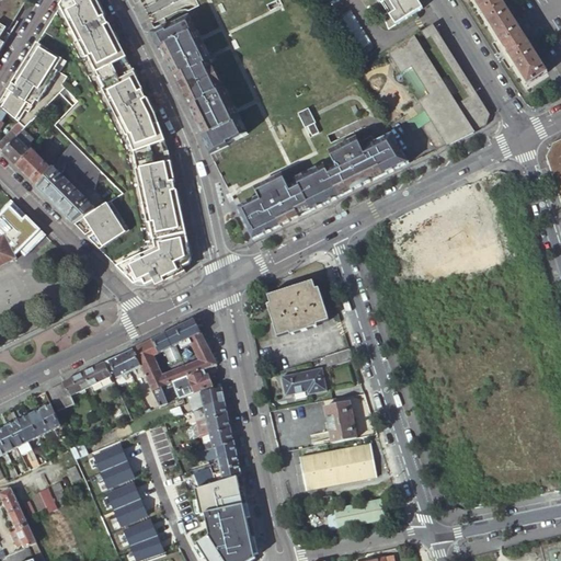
[(142,93),(109,25),(107,26),(104,19),(105,19),(95,1),(95,0),(65,0),(60,8),(56,15),(37,45),(24,66),(16,78),(16,79),(14,83),(12,86),(11,86),(12,87),(9,92),(8,92),(0,103),(0,109),(8,115),(19,125),(23,129),(24,132),(56,100),(60,95),(72,109),(55,127),(71,145),(100,173),(122,196),(111,203),(96,213),(76,227),(78,226),(80,231),(81,232),(82,231),(86,237),(87,238),(89,240),(90,241),(92,240),(94,245),(95,247),(96,245),(100,251),(100,252),(117,268),(136,287),(145,288),(153,284),(157,289),(164,285),(164,284),(179,277),(185,274),(183,268),(190,266),(192,261),(181,210),(179,201),(178,201),(175,192),(176,192),(171,164),(168,152),(164,144),(155,116),(147,101),(146,101),(142,93)]
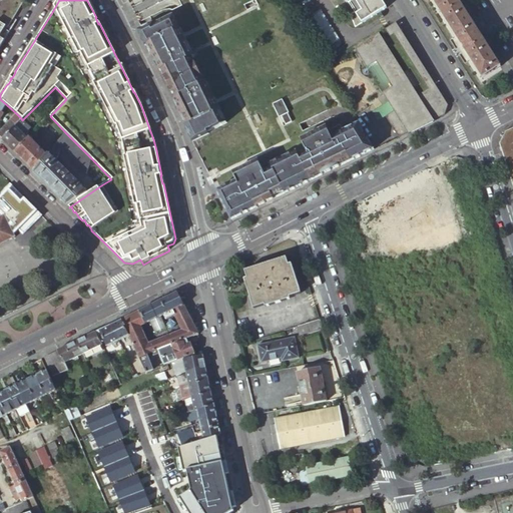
[(14,19),(25,0),(0,0),(0,49),(17,21),(14,19)]
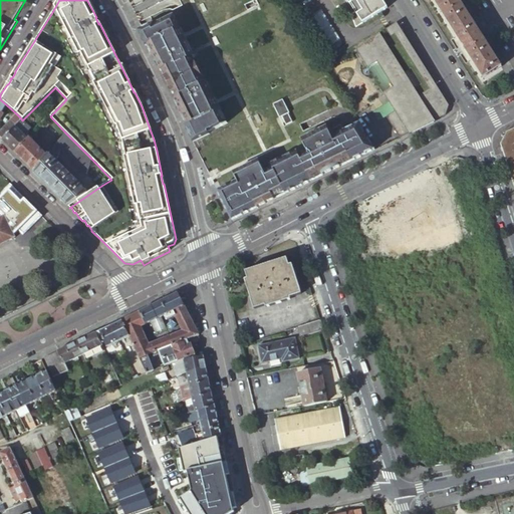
[(382,12),(388,8),(382,0),(347,0),(355,12),(351,15),(356,28),(363,24),(382,12)]
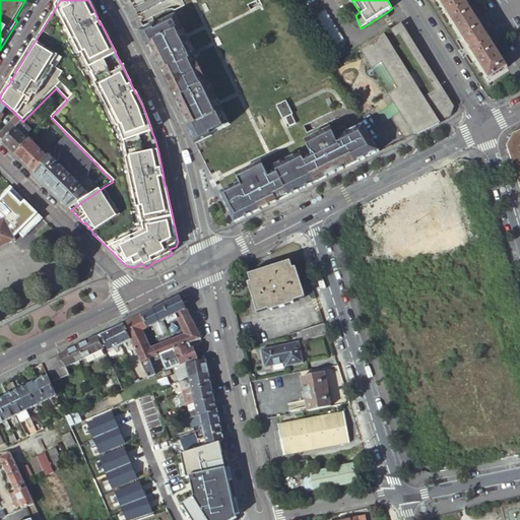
[(507,67),(464,0),(440,0),(458,28),(481,66),(490,79),(507,67)]
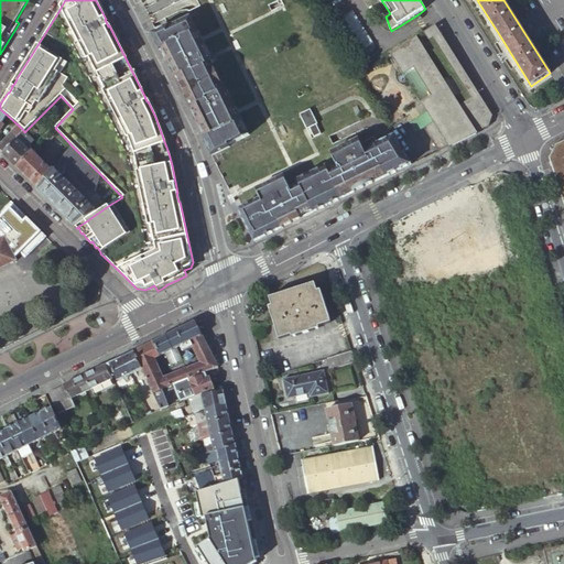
[(163,19),(167,26),(169,26),(169,28),(182,21),(177,12),(163,19)]
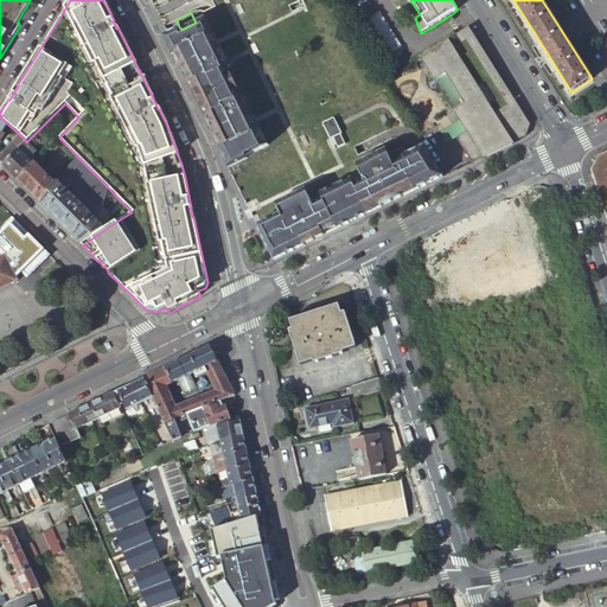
[(379,13),(365,21),(388,57),(402,49),(379,13)]
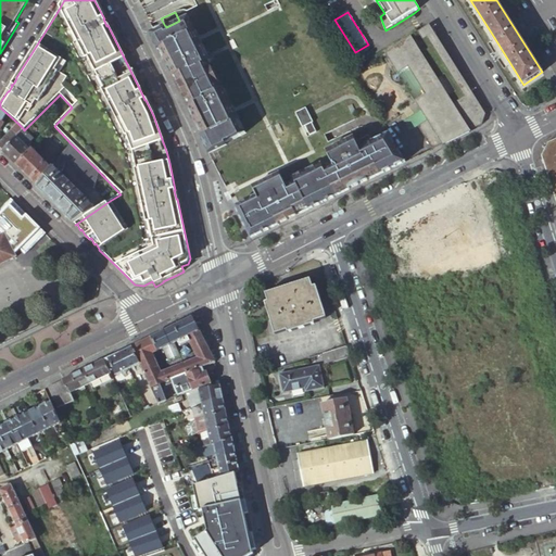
[(200,138),(209,154),(227,146),(226,143),(247,133),(237,113),(224,88),(222,89),(216,78),(209,63),(211,62),(188,17),(179,21),(166,27),(166,26),(165,26),(149,35),(156,51),(159,50),(163,47),(167,57),(164,60),(172,75),(173,78),(175,77),(179,85),(178,86),(180,90),(185,100),(186,99),(189,106),(190,108),(188,109),(194,121),(198,127),(202,125),(206,135),(202,137),(200,138)]
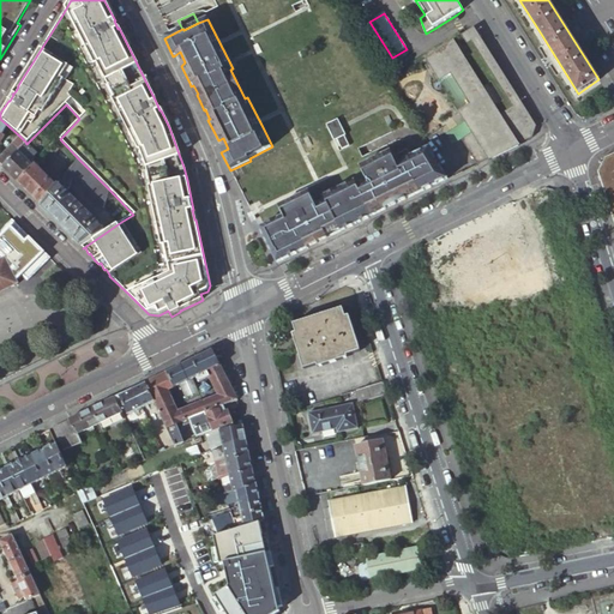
[(468,31),(389,77),(455,179),(531,138),(535,127),(476,26),(468,31)]
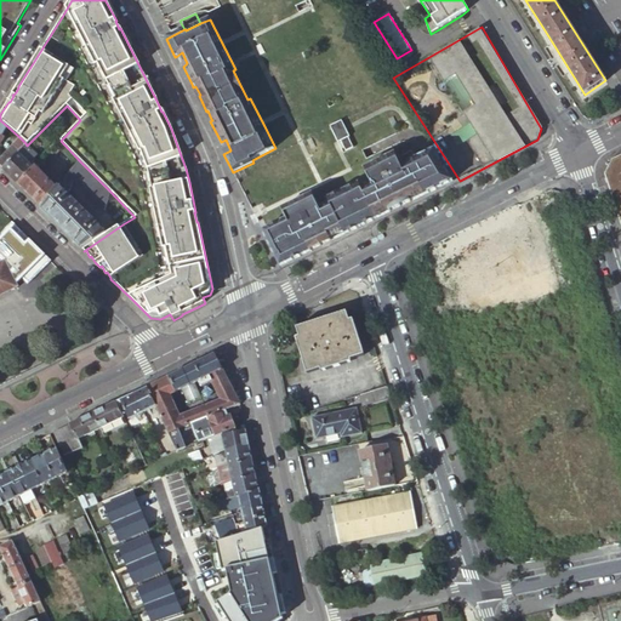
[(397,58),(400,62),(403,63),(405,62),(412,57),(412,56),(414,55),(411,50),(397,58)]
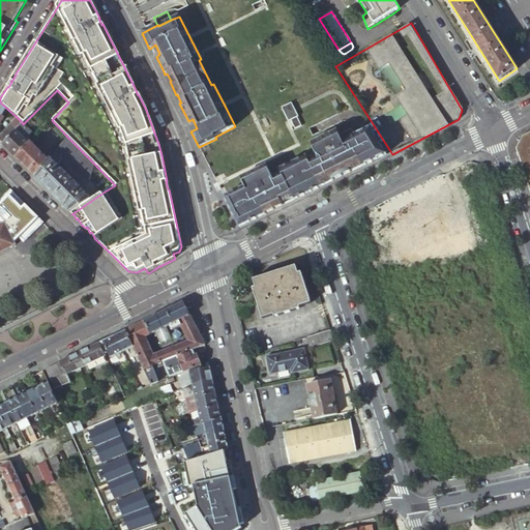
[(155,45),(151,48),(156,57),(159,54),(155,45)]
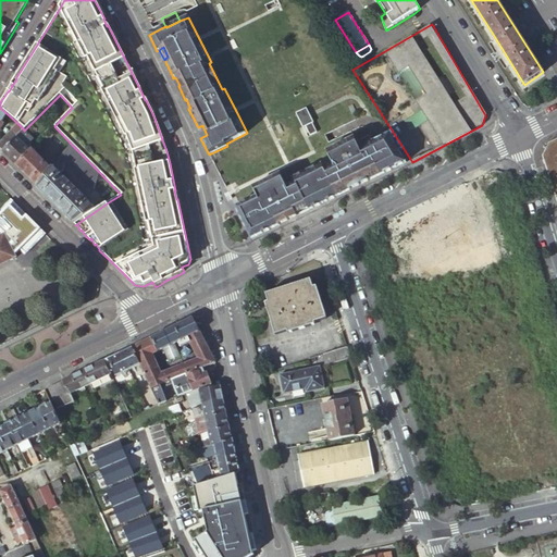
[(0,141),(0,149),(2,152),(24,132),(24,131),(23,128),(19,124),(0,141)]
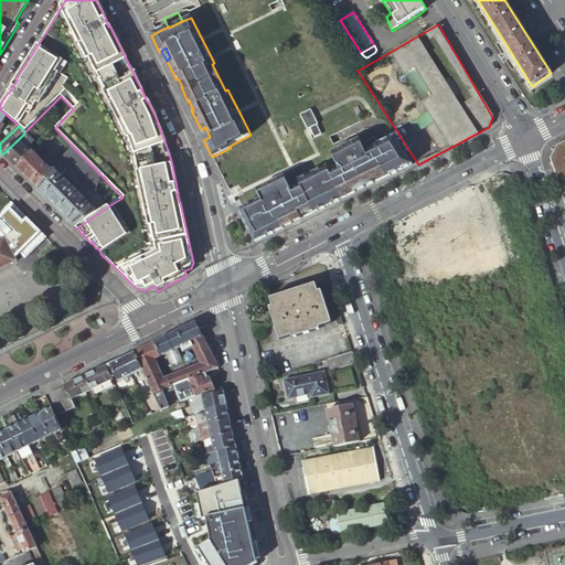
[(205,127),(201,129),(205,138),(205,139),(210,137),(205,127)]
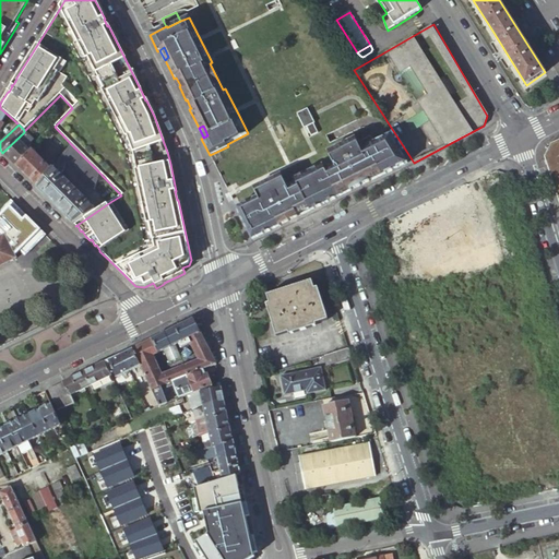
[(10,161),(16,166),(31,152),(26,149),(34,141),(24,132),(2,153),(10,161)]
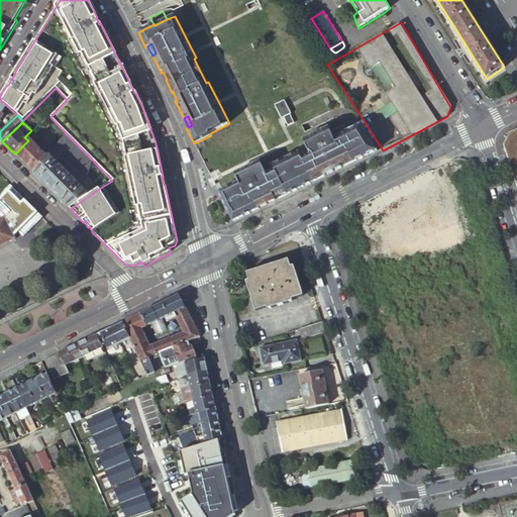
[(368,157),(377,151),(360,125),(352,129),(355,134),(368,157)]
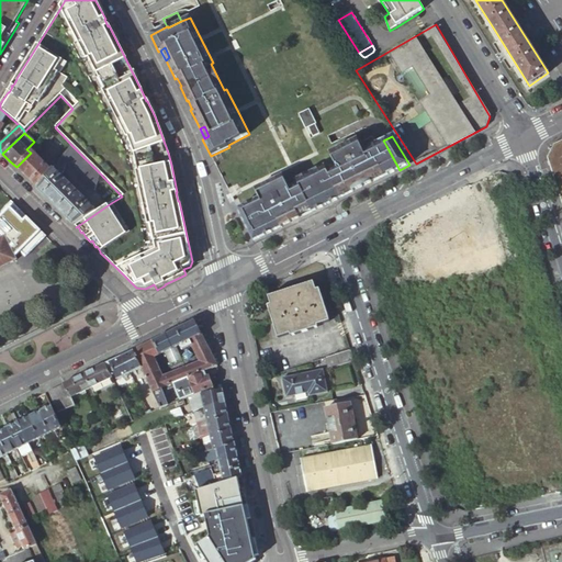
[(547,157),(561,203),(561,139),(553,145),(547,157)]
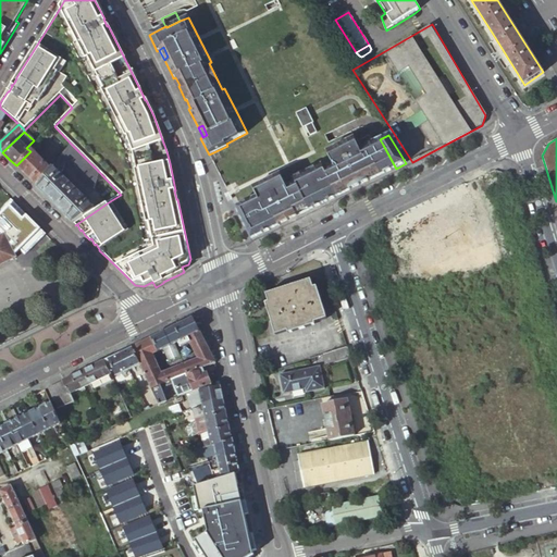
[(235,208),(245,227),(254,238),(288,221),(285,215),(294,211),(297,217),(304,214),(360,186),(356,178),(366,174),(369,182),(396,169),(383,145),(380,139),(372,144),(370,139),(357,146),(355,143),(349,146),(342,149),(327,156),(332,165),(323,170),(322,165),(293,180),(295,184),(286,188),(282,177),(275,181),(268,185),(254,192),(257,198),(235,208)]
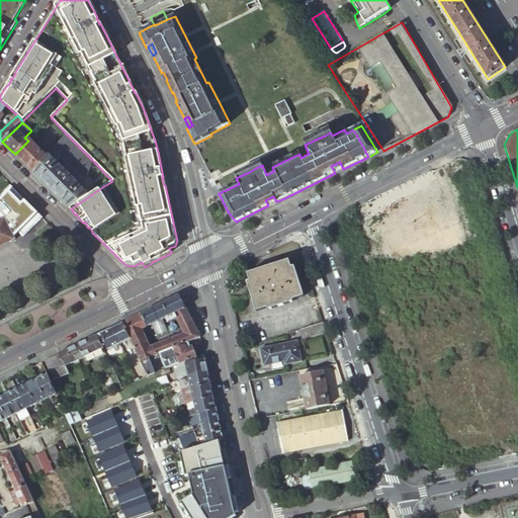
[(53,192),(70,209),(89,196),(57,162),(64,153),(70,155),(69,160),(77,162),(75,166),(83,168),(82,172),(88,174),(92,160),(66,134),(48,157),(34,174),(53,192)]
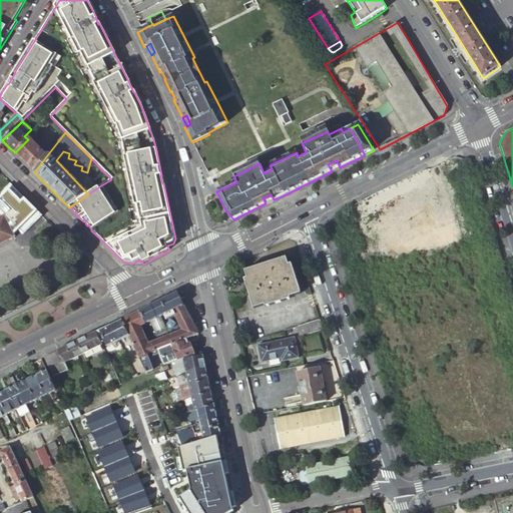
[(301,140),(302,143),(315,137),(314,134),(301,140)]
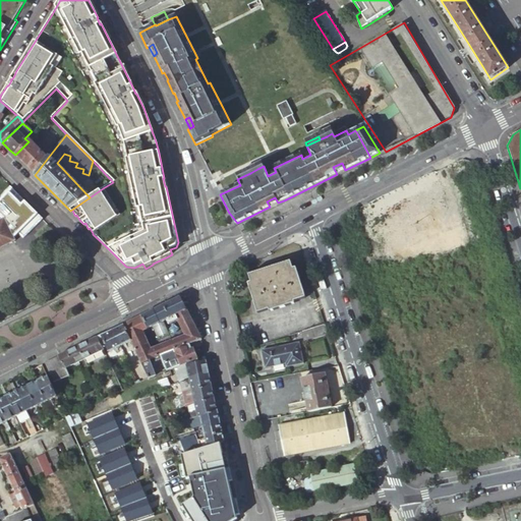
[(26,167),(35,175),(48,158),(30,140),(29,141),(15,155),(26,167)]
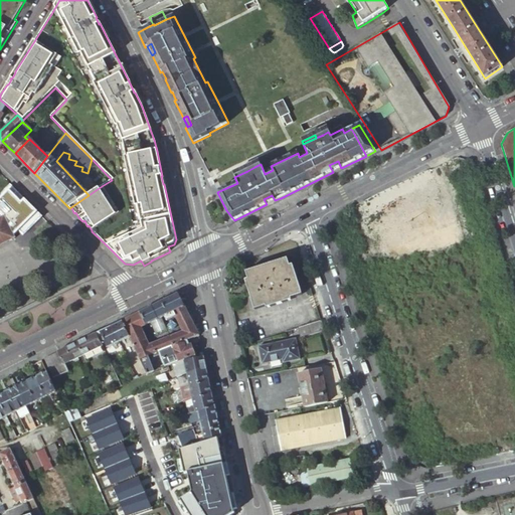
[(329,165),(333,172),(337,170),(341,168),(338,161),(329,165)]
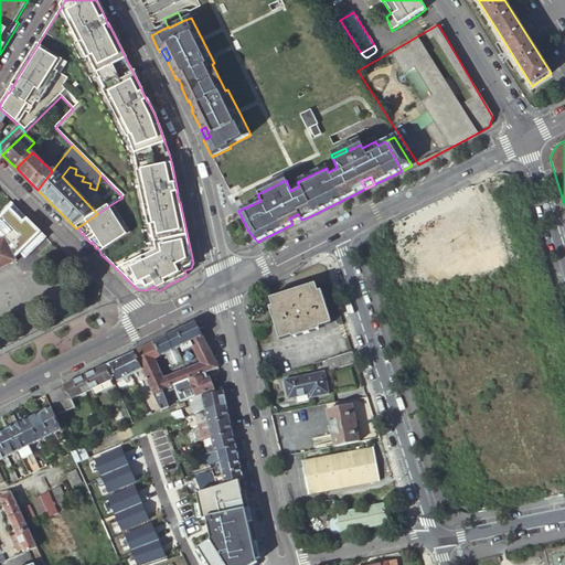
[(256,191),(257,194),(272,188),(270,184),(256,191)]
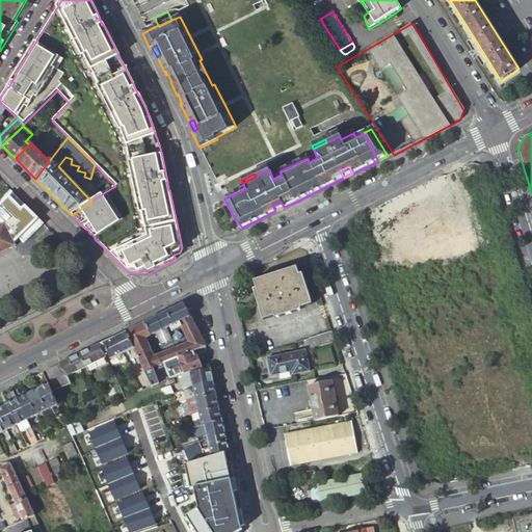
[(272,206),(275,211),(284,207),(281,202),(272,206)]
